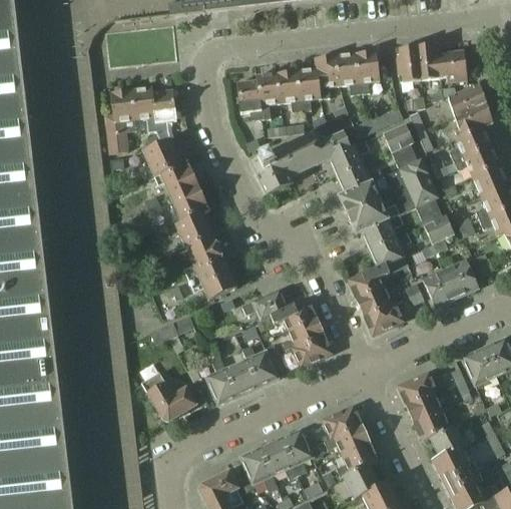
[(0,0),(0,508),(73,508),(71,494),(37,201),(33,170),(17,32),(16,22),(13,0),(0,0)]
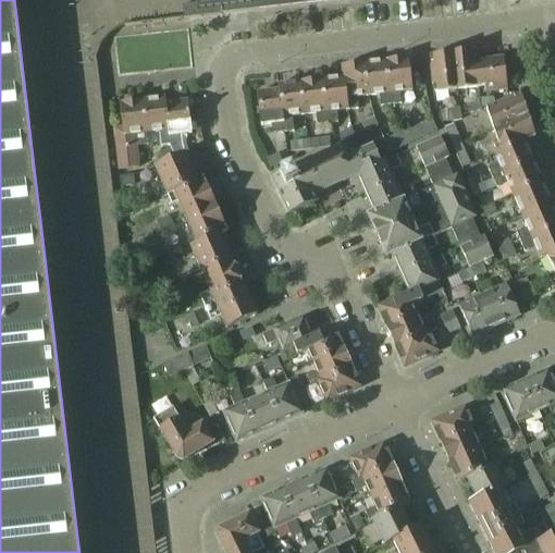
[(196,0),(183,2),(184,15),(190,14),(320,0),(196,0)]
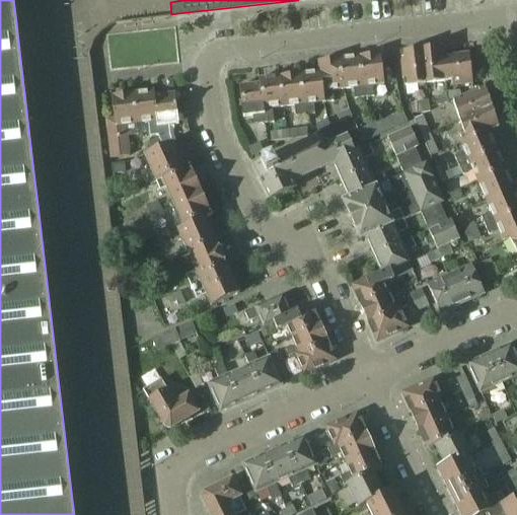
[(443,44),(422,46),(426,80),(446,78),(444,54),(443,44)]
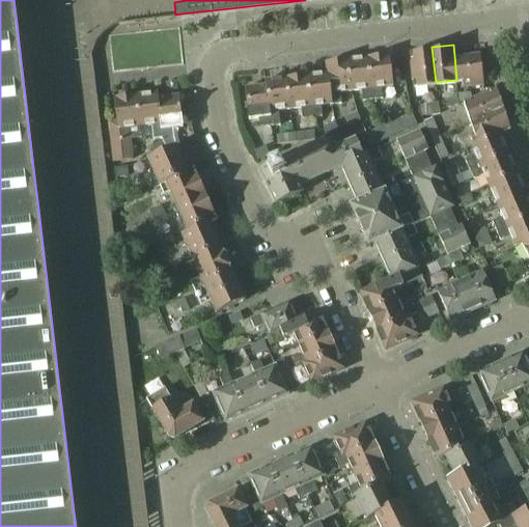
[(410,50),(414,85),(436,82),(432,47),(410,50)]
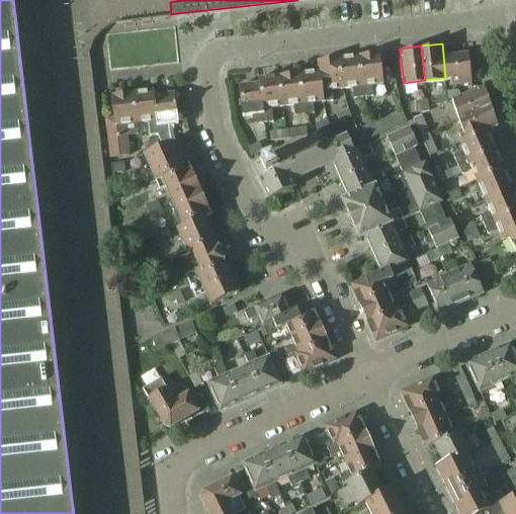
[(380,51),(359,54),(364,94),(373,93),(372,82),(383,81),(380,51)]
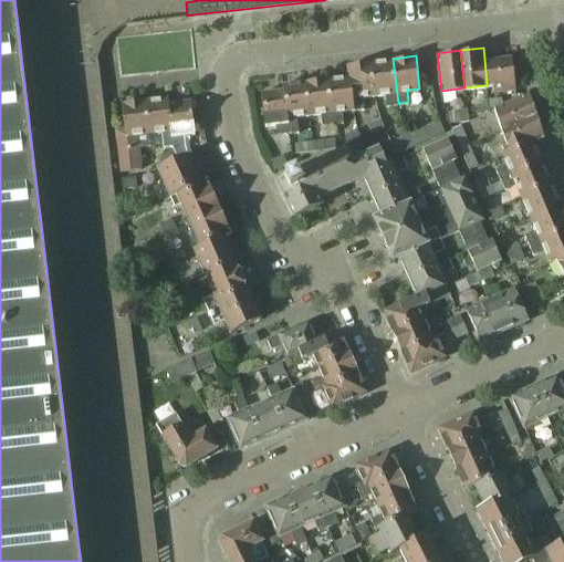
[(512,55),(484,59),(487,85),(493,84),(494,90),(517,87),(512,55)]
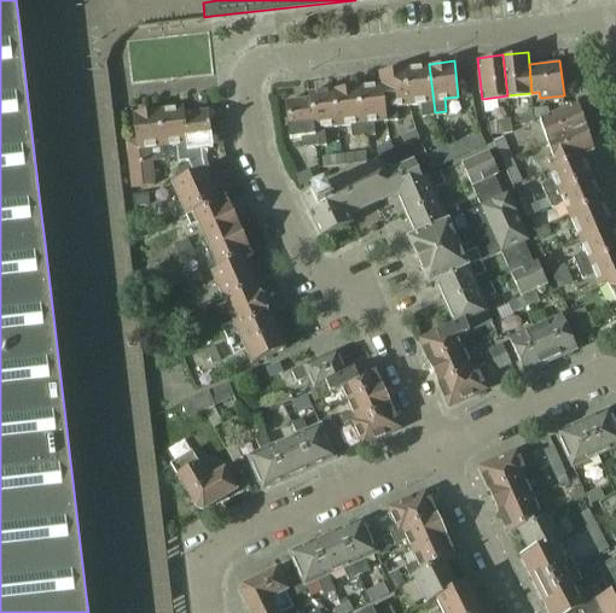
[(429,64),(405,66),(408,103),(422,101),(423,114),(435,112),(429,64)]
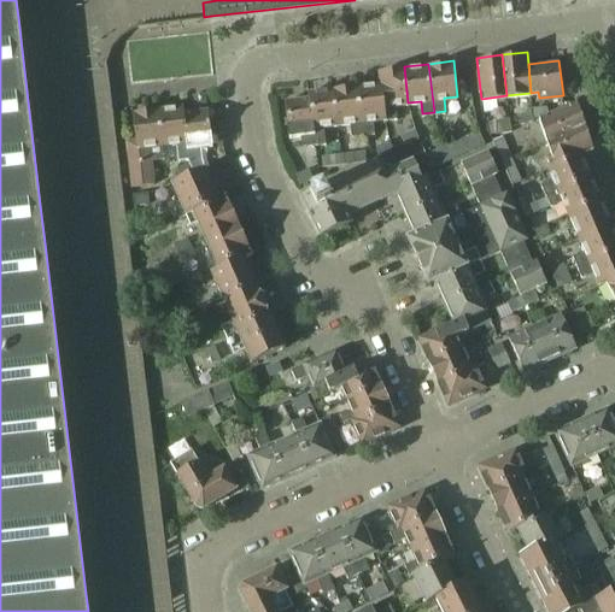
[(379,69),(381,82),(385,118),(398,117),(396,104),(408,103),(404,66),(379,69)]
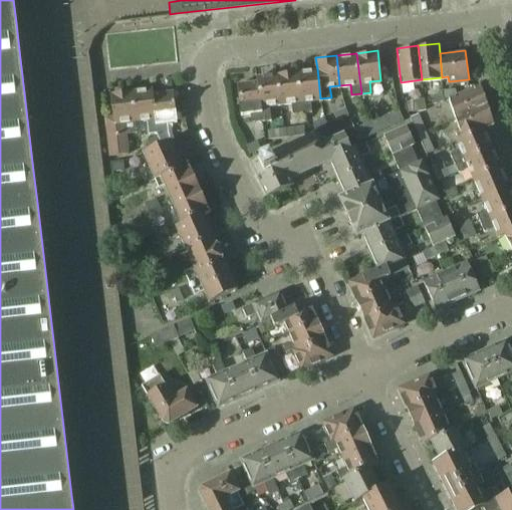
[(317,68),(297,70),(302,111),(312,109),(311,99),(320,98),(317,68)]
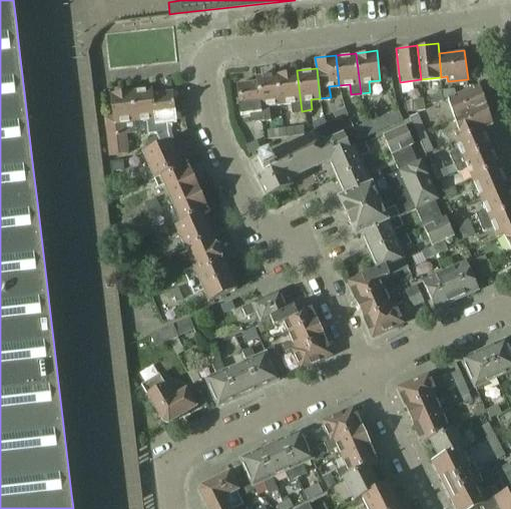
[(297,70),(277,72),(281,102),(291,101),(293,112),(302,111),(297,70)]
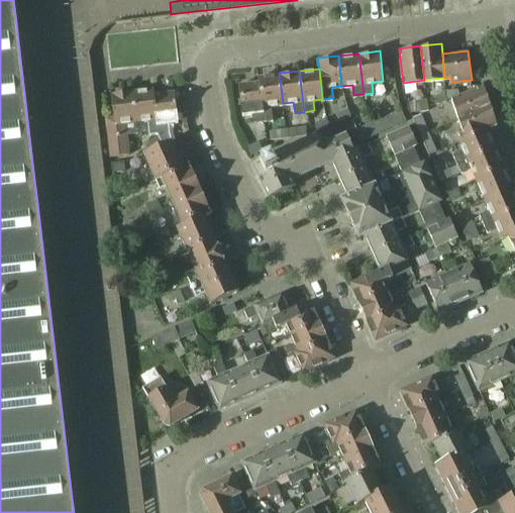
[(259,76),(259,81),(264,119),(265,119),(274,118),(272,105),(283,103),(279,73),(259,76)]
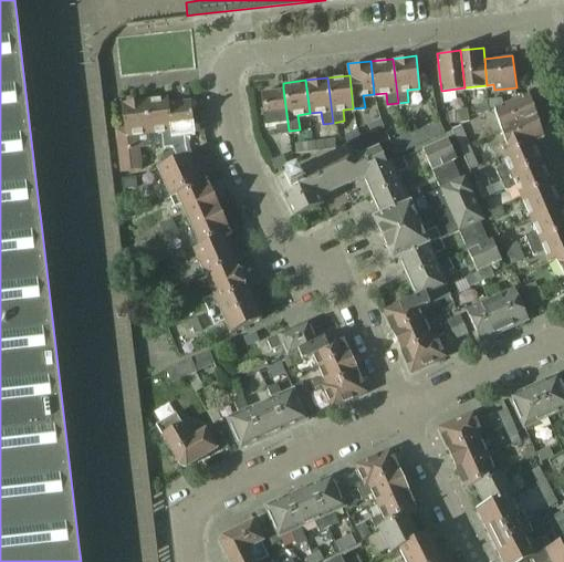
[(189,83),(177,84),(179,95),(190,93),(189,83)]
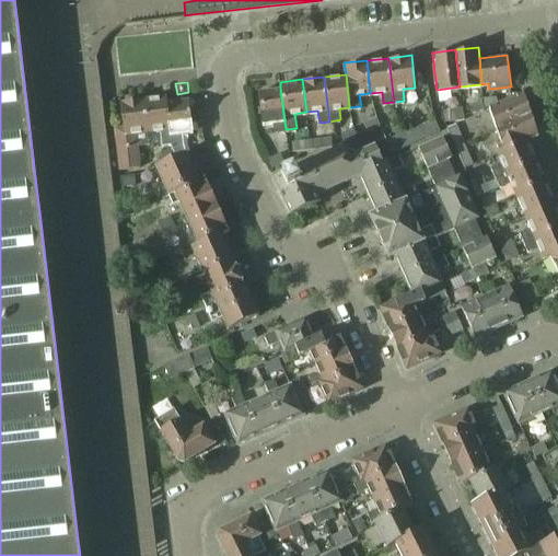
[(275,131),(276,130),(286,129),(280,88),(259,90),(263,123),(274,122),(275,131)]
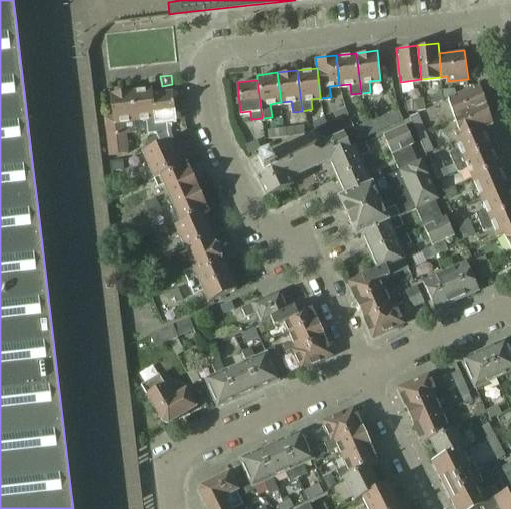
[(448,97),(455,115),(486,101),(480,83),(448,97)]
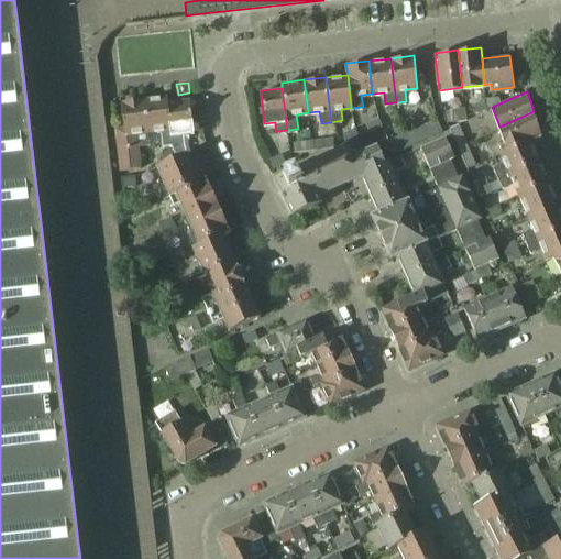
[(501,102),(499,95),(486,96),(487,106),(501,102)]
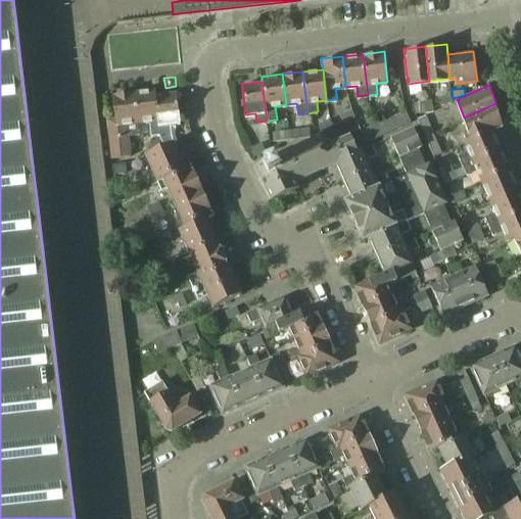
[(155,89),(135,91),(138,122),(149,121),(151,135),(159,134),(156,94),(155,89)]
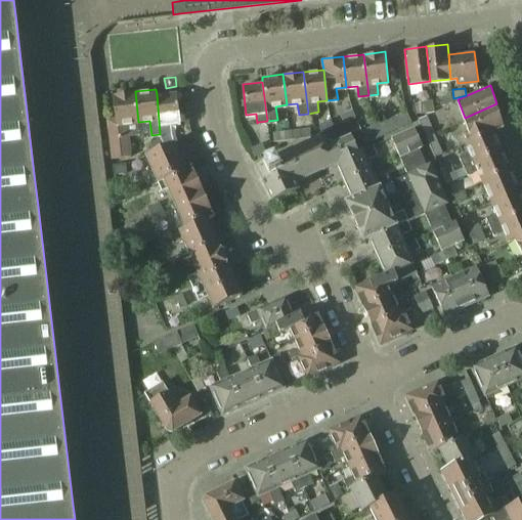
[(135,91),(114,94),(116,117),(107,118),(113,157),(131,154),(129,134),(140,133),(138,122),(135,91)]
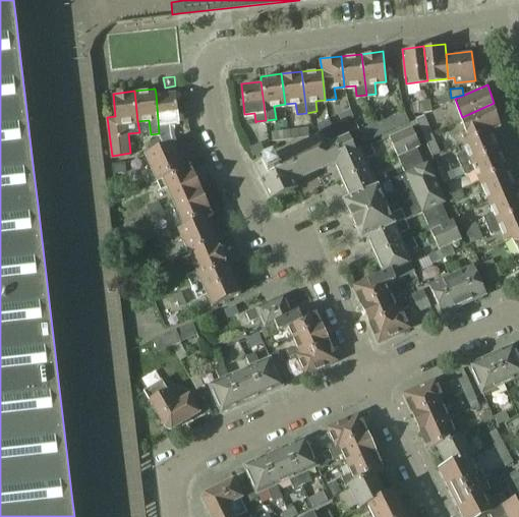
[(180,121),(176,91),(156,94),(159,133),(164,144),(173,139),(171,131),(170,123),(180,121)]
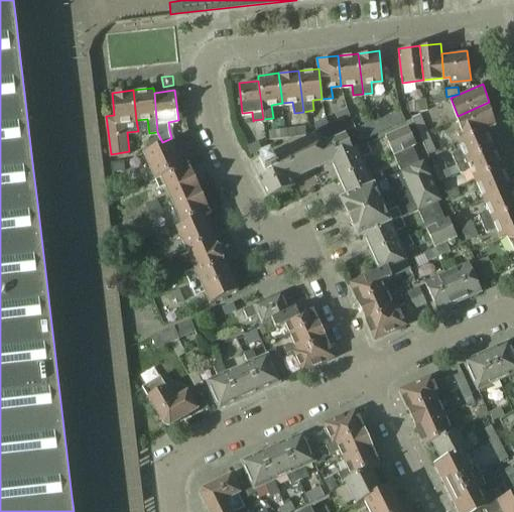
[(444,91),(432,94),(434,102),(446,99),(444,91)]
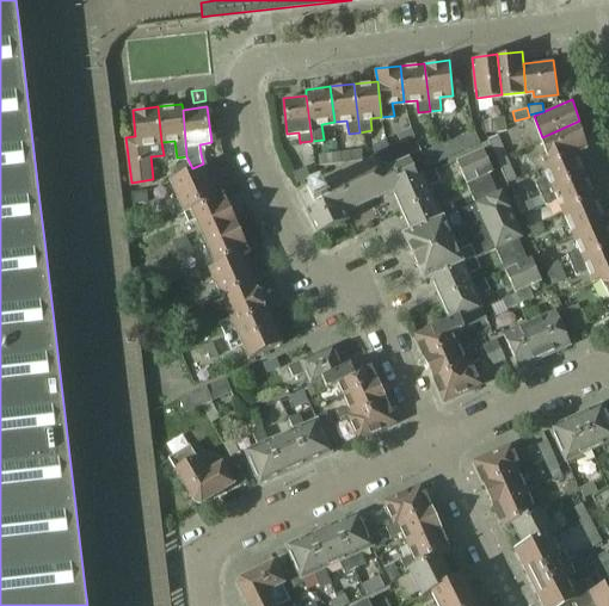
[(505,113),(485,117),(487,130),(508,127),(505,113)]
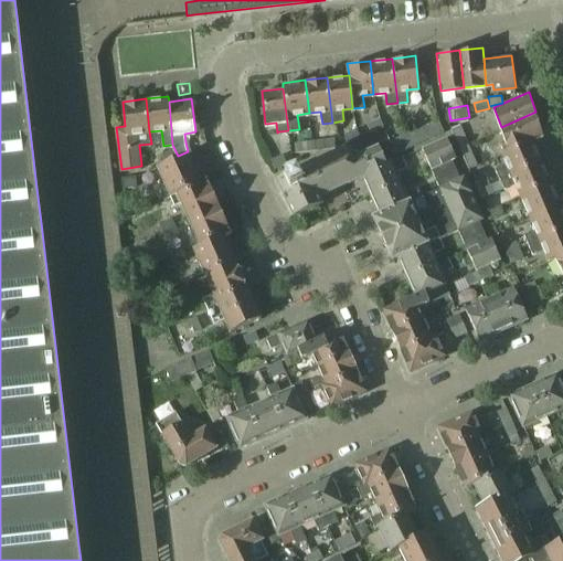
[(535,112),(501,127),(508,148),(532,138),(533,140),(543,136),(535,112)]
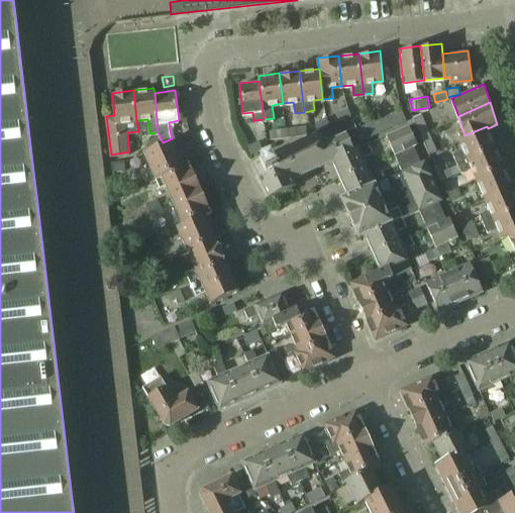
[(336,111),(340,118),(351,113),(347,106),(336,111)]
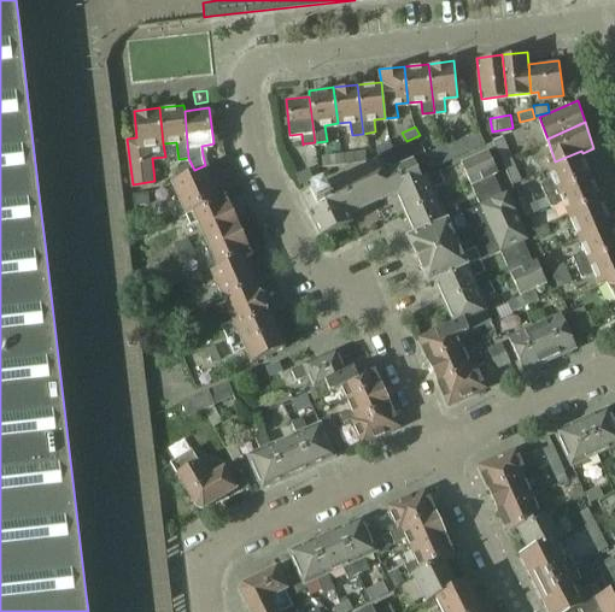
[(480,128),(447,142),(454,156),(485,141),(480,128)]
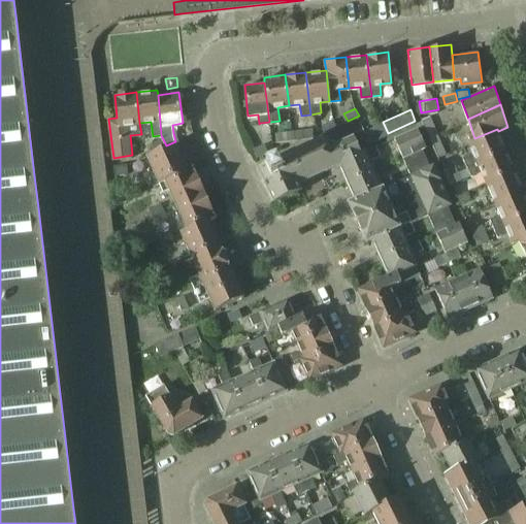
[(429,115),(422,118),(430,136),(437,133),(429,115)]
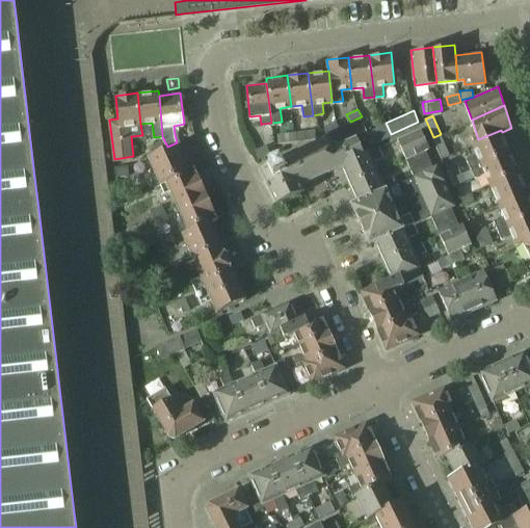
[(324,124),(325,127),(327,132),(340,127),(336,119),(324,124)]
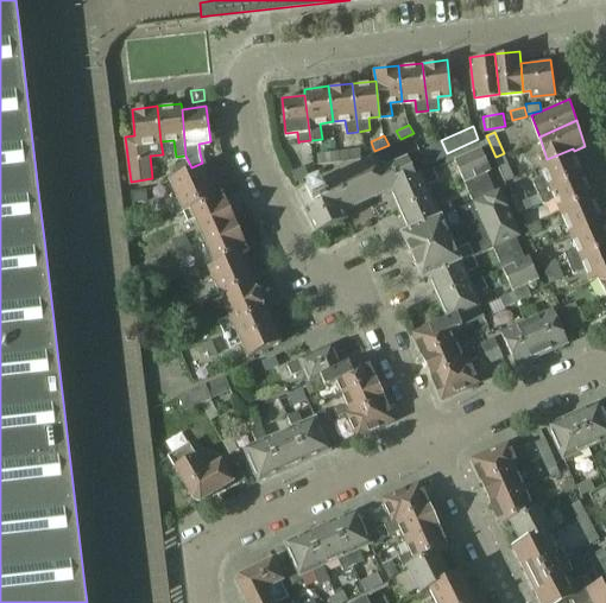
[(441,140),(421,150),(427,163),(447,153),(441,140)]
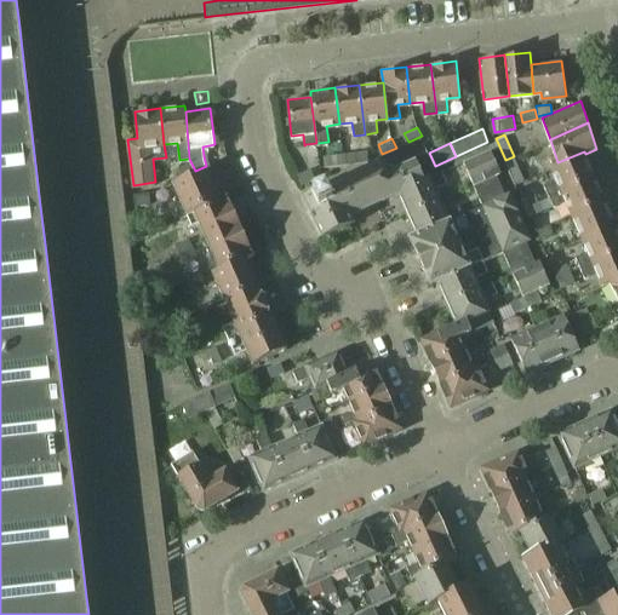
[(367,149),(342,153),(343,162),(368,159),(367,149)]
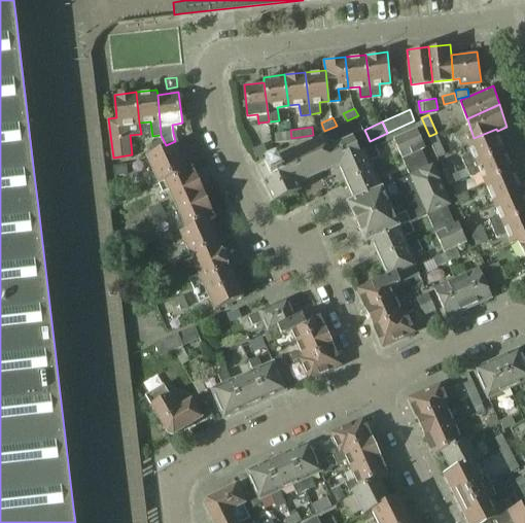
[(417,127),(394,136),(403,155),(422,147),(425,146),(417,127)]
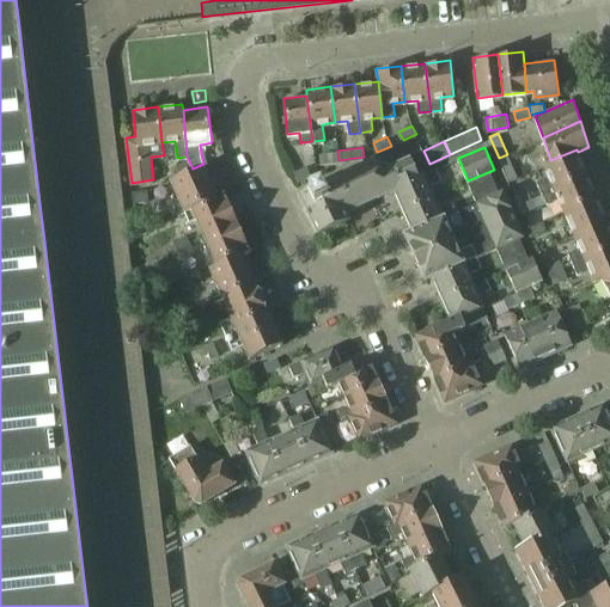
[(577,149),(550,160),(544,164),(549,177),(537,182),(542,191),(587,172),(578,152),(577,149)]
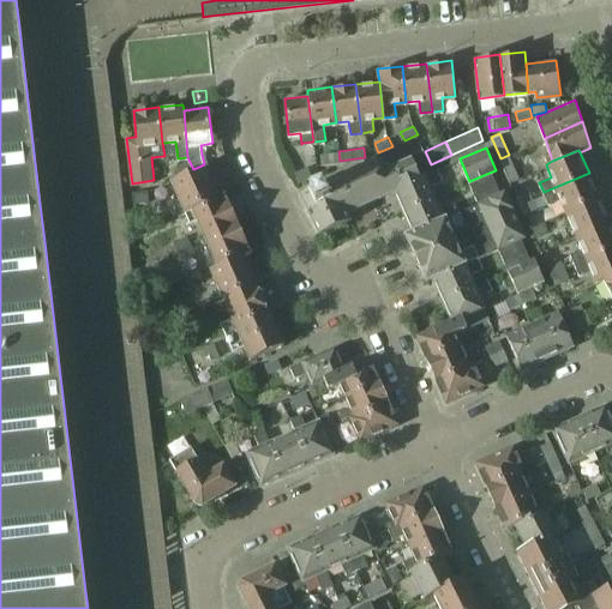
[(322,163),(340,161),(339,151),(321,152),(322,163)]
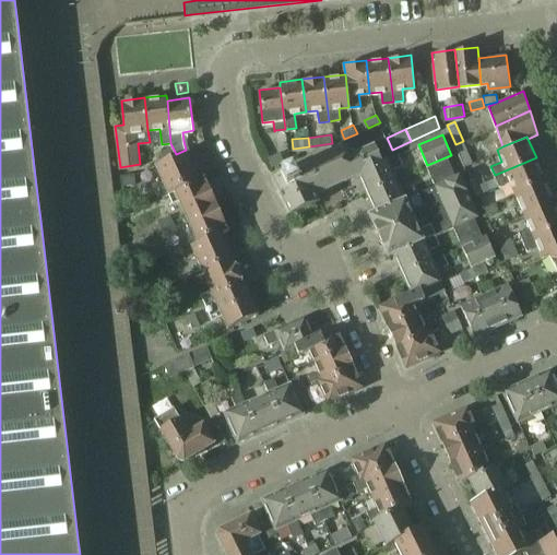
[(463,141),(455,144),(464,164),(472,161),(463,141)]
